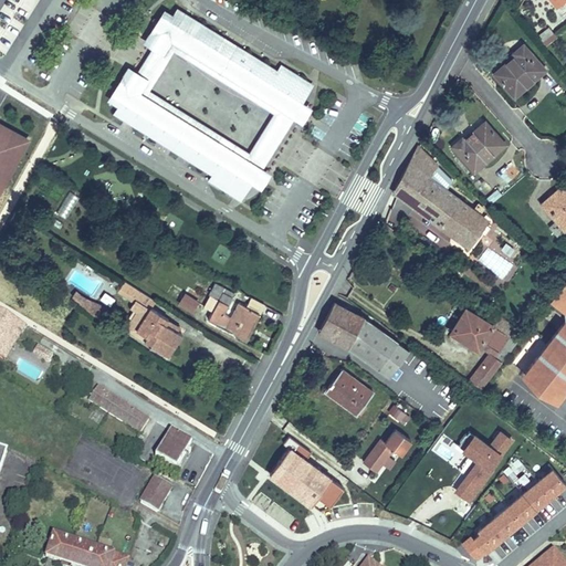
[(303,102),(314,84),(281,64),(278,70),(177,7),(173,14),(164,9),(143,43),(152,49),(137,72),(128,66),(107,101),(117,106),(113,114),(211,175),(208,181),(241,201),(252,184),(261,190),(271,174),(263,168),(294,119),(302,124),(313,107),(303,102)]
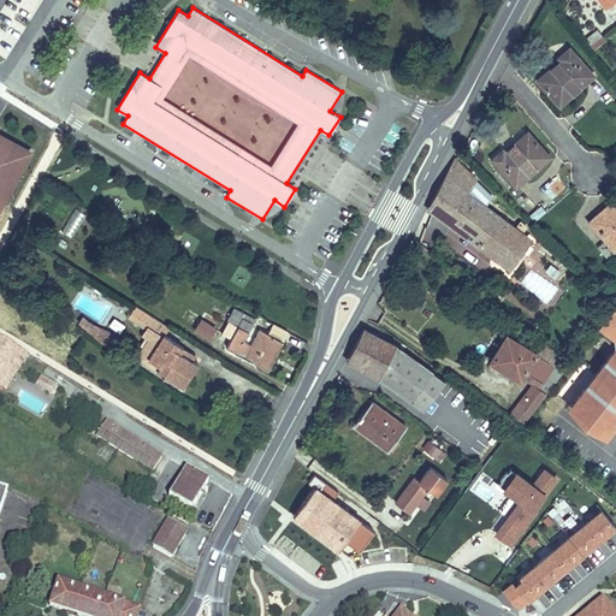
[(591,45),(602,36),(597,30),(586,39),(591,45)]
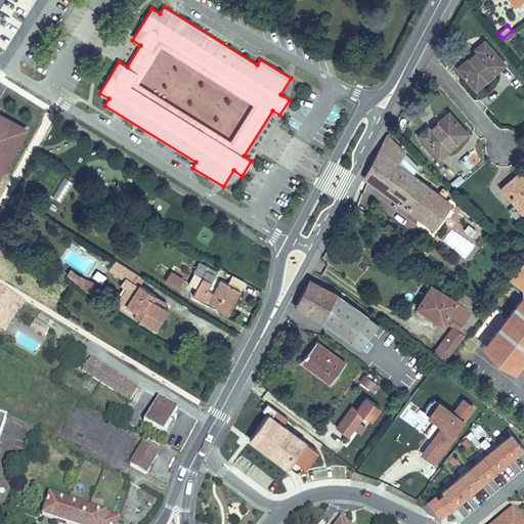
[(505,41),(514,34),(512,31),(503,38),(505,41)]
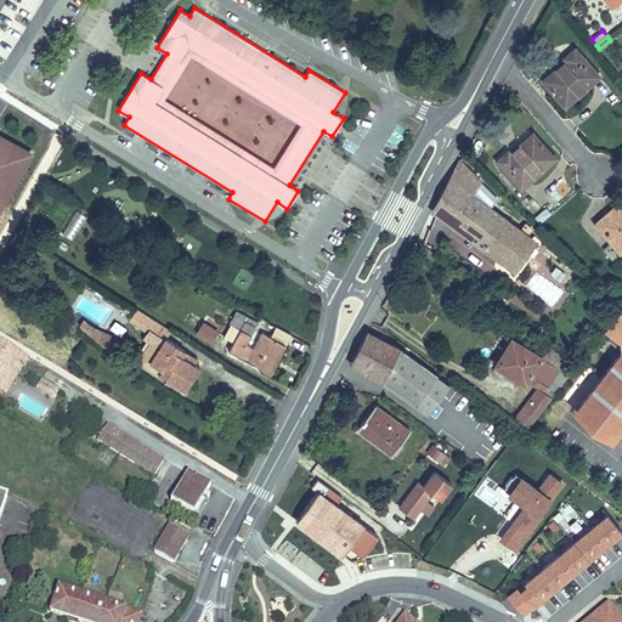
[(565,106),(599,77),(575,49),(565,58),(566,61),(543,80),(565,106)]
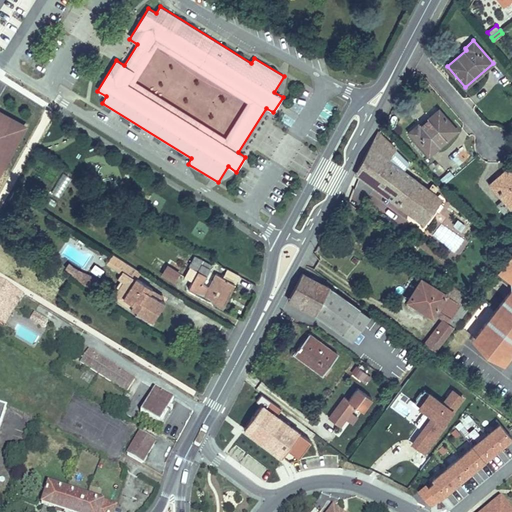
[(409,132),(429,155),(457,130),(439,110),(420,126),(418,125),(409,132)]
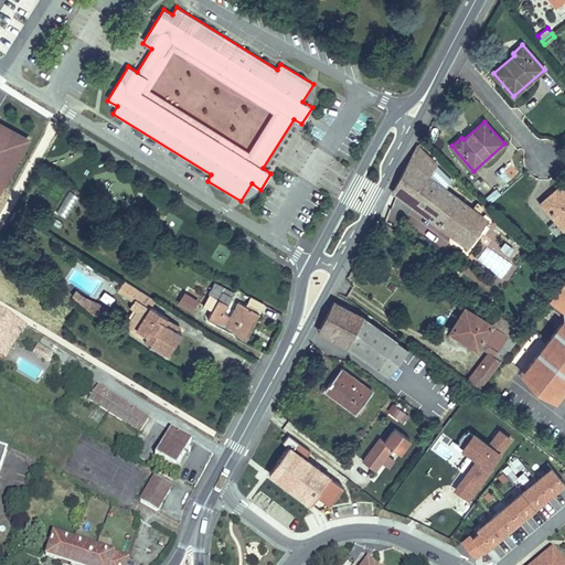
[(0,187),(27,140),(0,125),(0,187)]
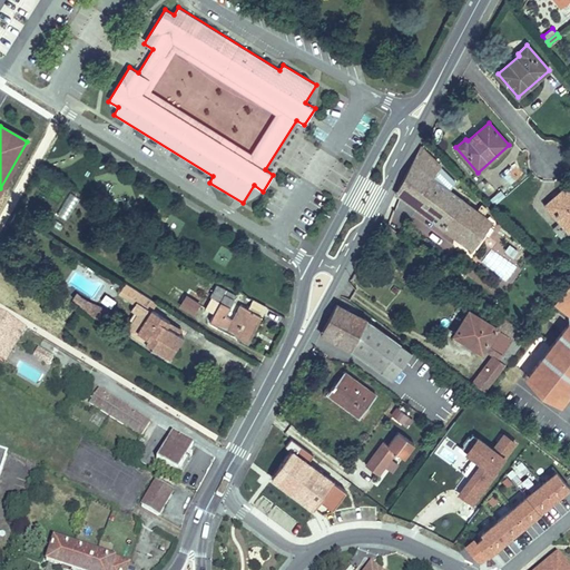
[(477,212),(475,210),(463,200),(449,190),(420,170),(430,156),(421,146),(395,193),(412,204),(411,205),(458,238),(458,237),(470,246),(469,247),(471,248),(472,246),(471,246),(482,232),(489,236),(494,228),(488,224),(489,223),(488,222),(487,223),(481,217),(475,213),(477,212)]
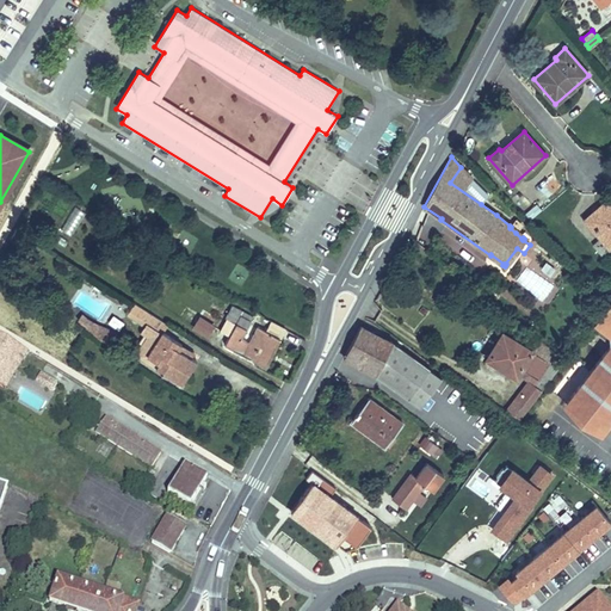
[(488,195),(470,178),(471,177),(461,167),(450,183),(481,204),(488,195)]
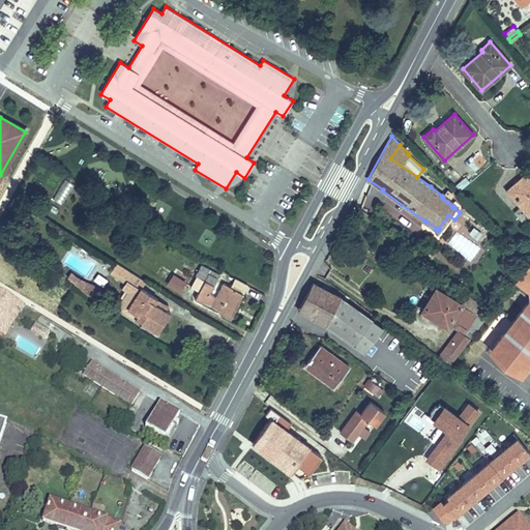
[(517,187),(529,175),(529,173),(529,172),(514,185),(517,187)]
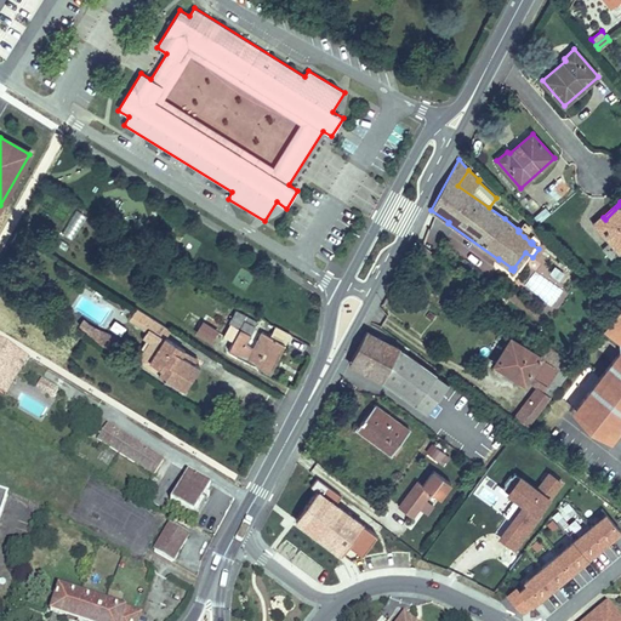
[(620,249),(620,205),(605,220),(603,217),(594,224),(619,251),(620,249)]
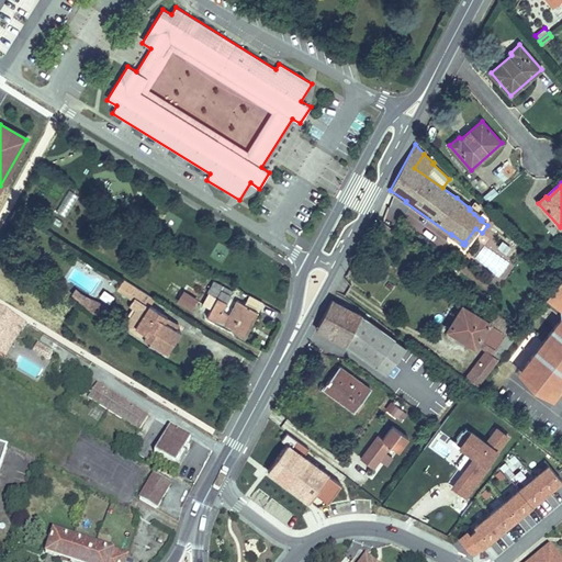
[(487,202),(498,193),(493,187),(482,197),(487,202)]
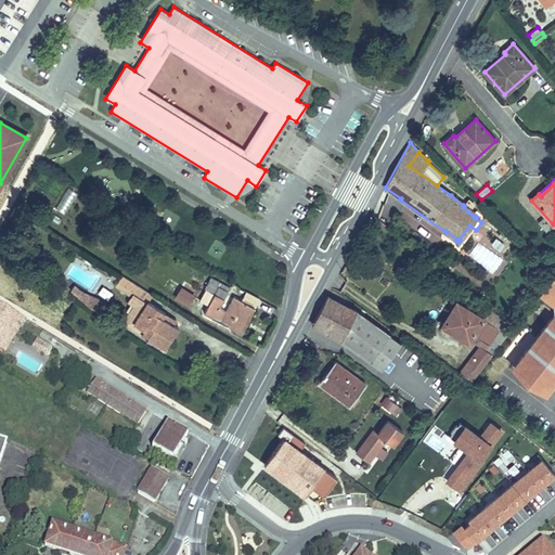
[(64,214),(77,192),(67,186),(54,208),(64,214)]
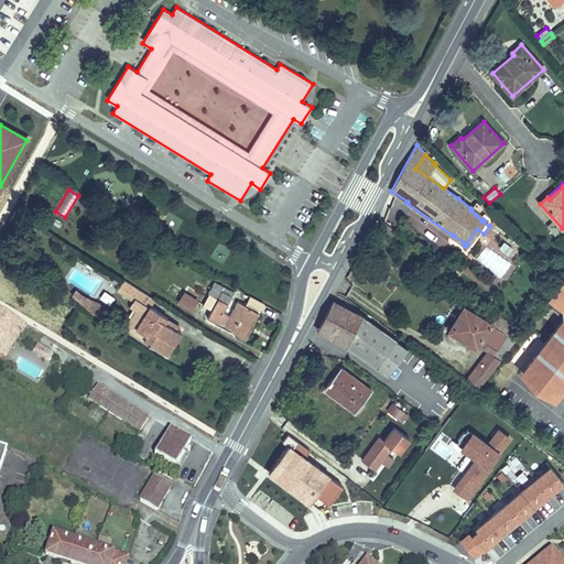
[(476,215),(483,208),(476,203),(470,208),(472,209),(470,210),(476,215)]
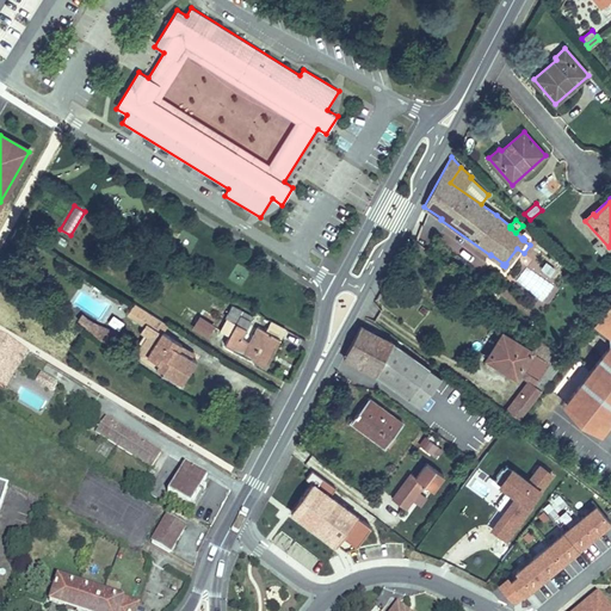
[(610,253),(610,251),(599,239),(592,245),(605,259),(610,253)]
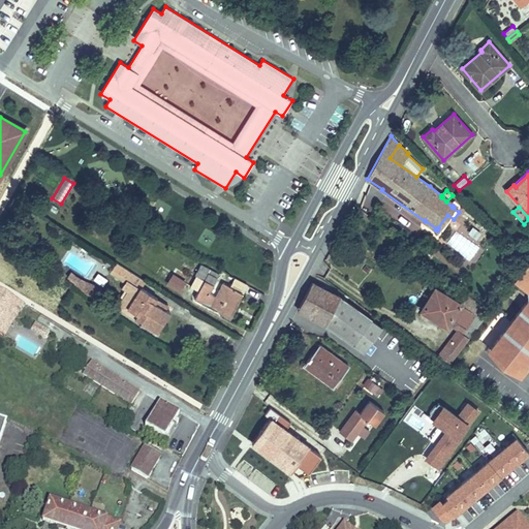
[(471,225),(466,231),(474,238),(479,231),(471,225)]
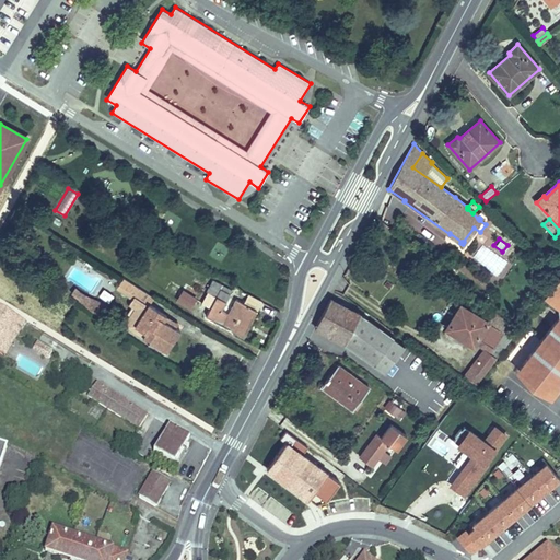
[(559,273),(540,300),(559,315),(518,369),(529,377),(533,381),(535,378),(538,382),(537,383),(540,386),(551,394),(559,383),(559,273)]
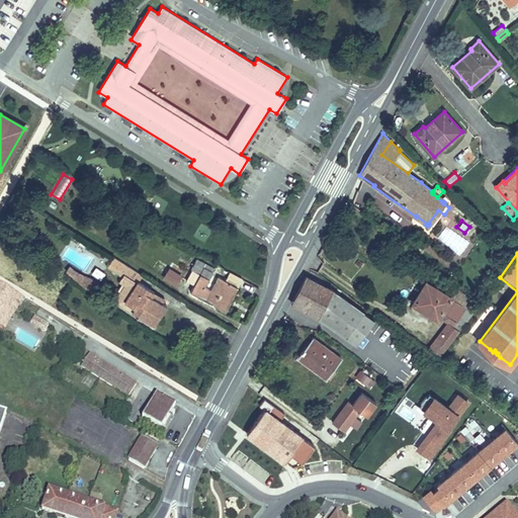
[(132,289),(138,281),(142,274),(114,257),(107,266),(122,276),(119,281),(125,285),(132,289)]
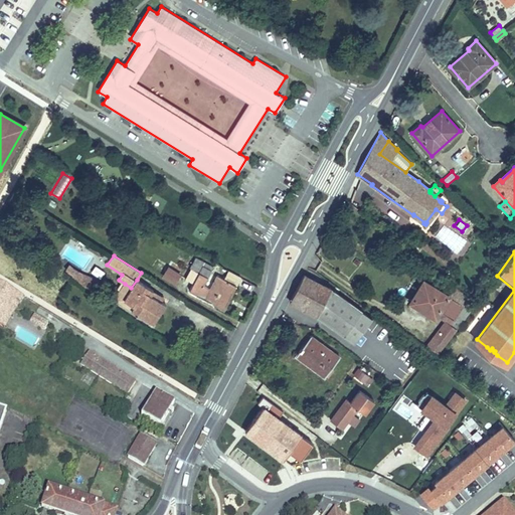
[(199,273),(207,277),(208,277),(212,271),(211,270),(213,267),(195,258),(192,264),(194,266),(192,269),(199,273)]
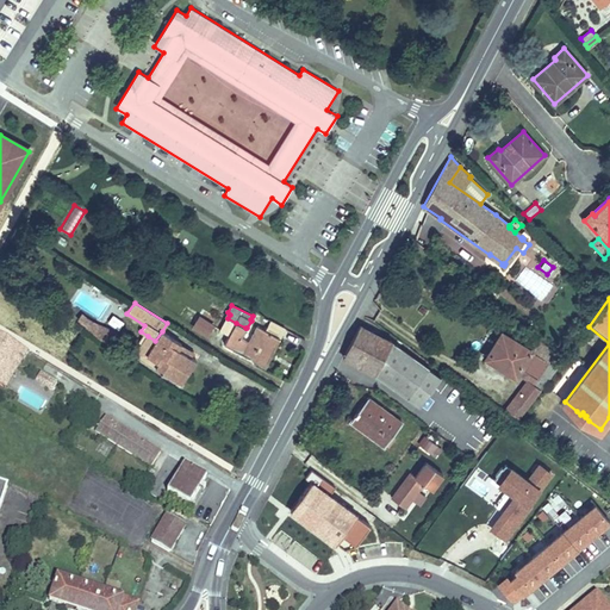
[(194,327),(207,335),(213,327),(199,317),(194,327)]
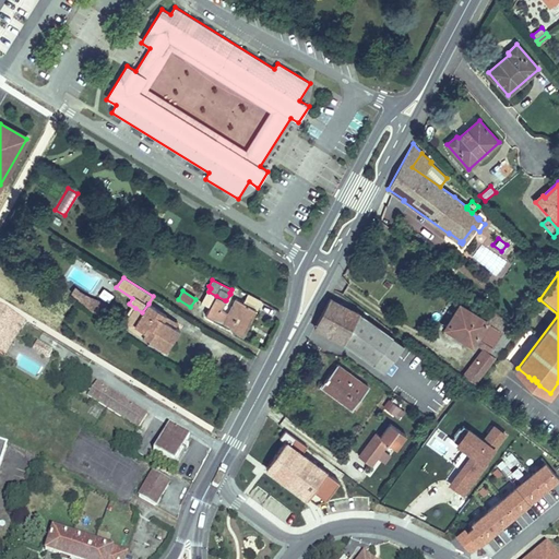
[(257,309),(261,301),(248,294),(246,297),(244,302),(257,309)]
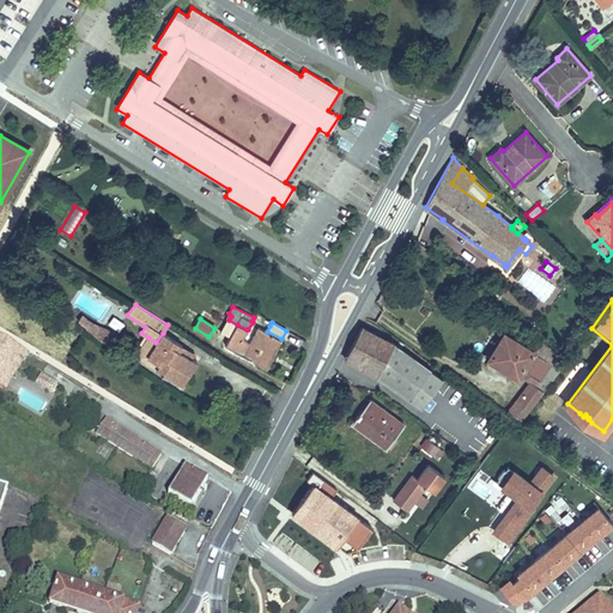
[(266,368),(281,339),(267,332),(259,327),(250,344),(242,339),(247,329),(237,325),(225,345),(266,368)]
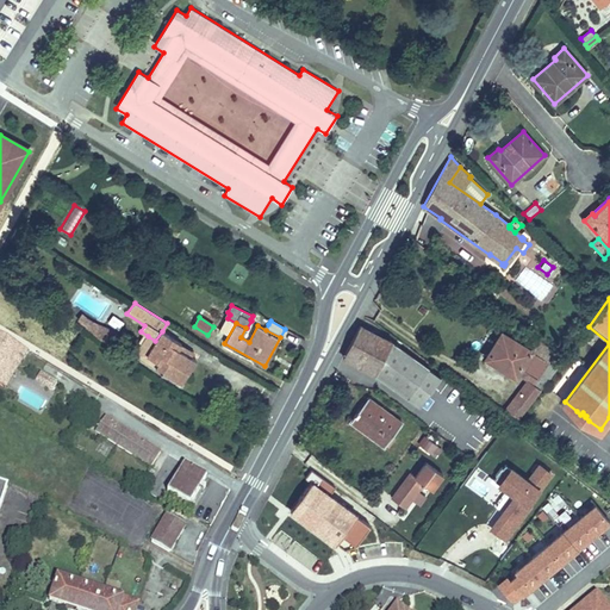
[(415,359),(391,342),(360,325),(343,356),(374,373),(396,388),(415,359)]
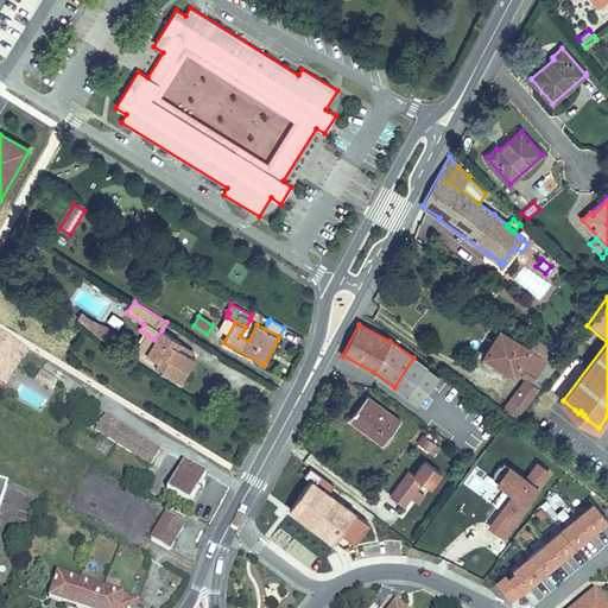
[(162,330),(154,340),(143,359),(181,382),(196,359),(195,359),(177,347),(181,342),(162,330)]
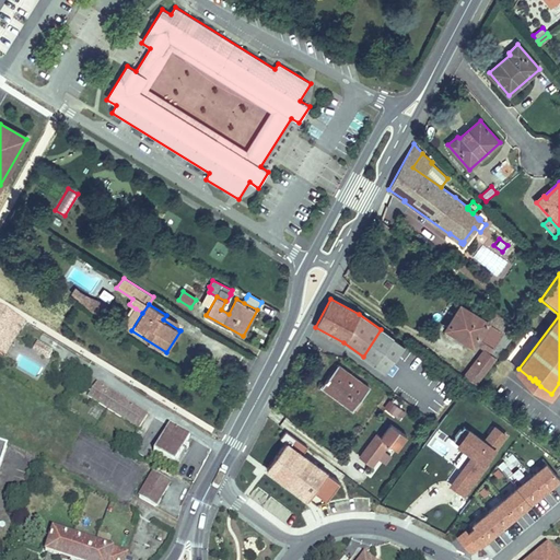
[(25,322),(0,305),(0,349),(14,326),(20,330),(25,322)]
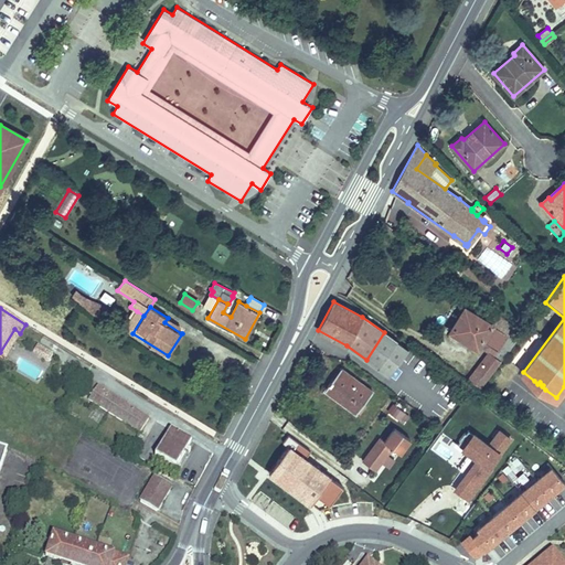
[(480,387),(522,332),(497,311),(490,323),(465,308),(451,331),(477,348),(481,341),(486,343),(497,350),(492,356),(488,354),(469,379),(480,387)]
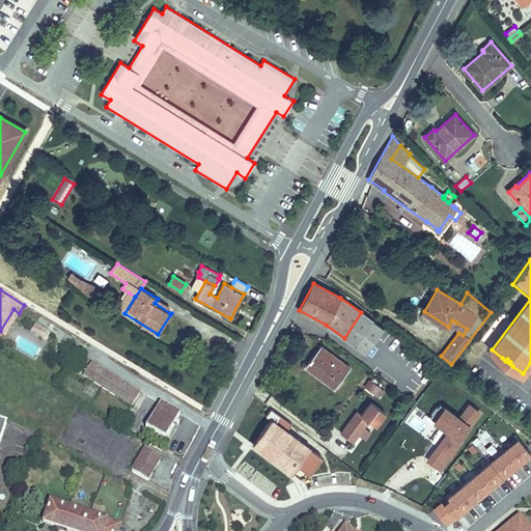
[(124,313),(135,297),(129,292),(118,308),(124,313)]
